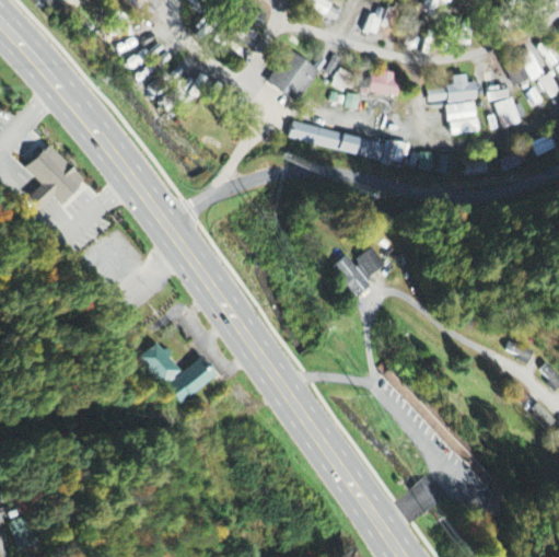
[(305,0),(303,3),(325,15),(323,20),(334,25),(341,11),(322,0),(305,0)]
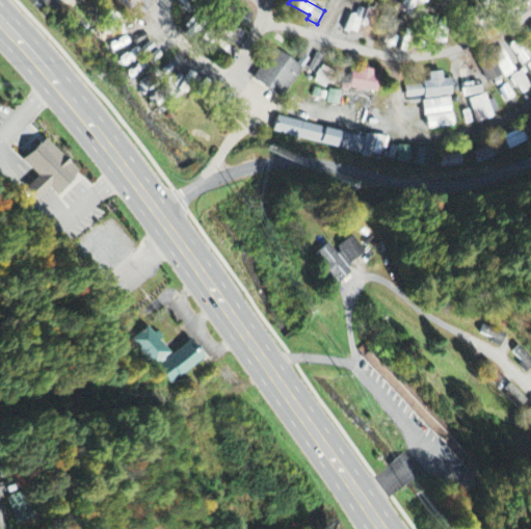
[(254,14),(233,5),(228,18),(247,27),(254,14)]
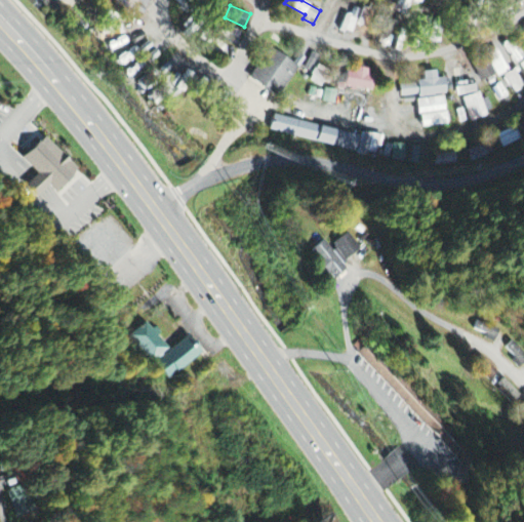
[(359,18),(347,13),(339,28),(352,33),(359,18)]
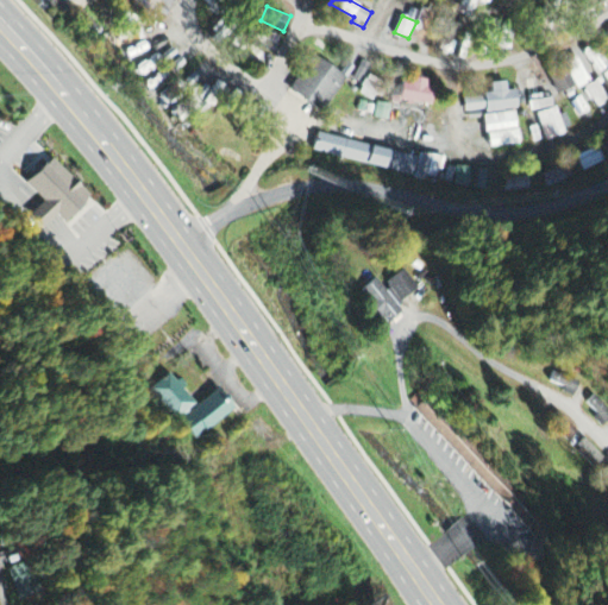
[(275,50),(280,33),(261,29),(258,38),(267,41),(264,48),(275,50)]
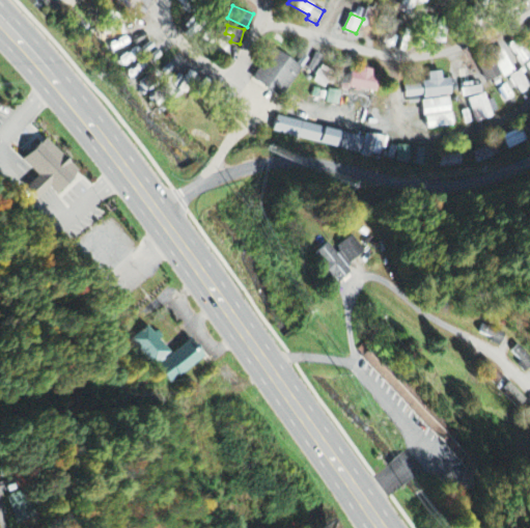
[(273,44),(252,73),(280,92),(301,63),(273,44)]
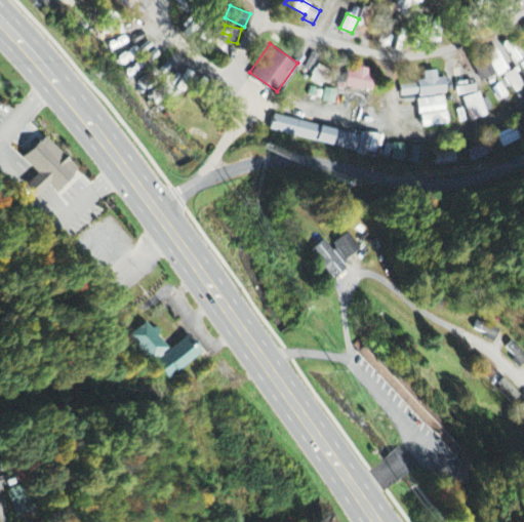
[(123,67),(139,55),(133,47),(118,58),(123,67)]
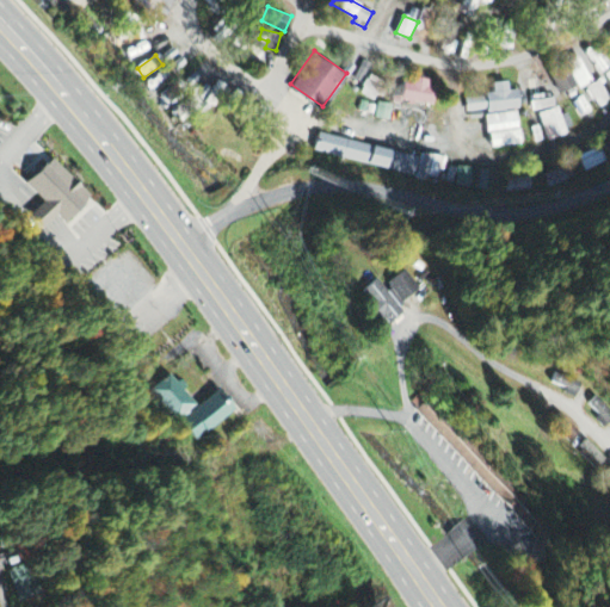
[(373,63),(364,60),(353,81),(363,85),(373,63)]
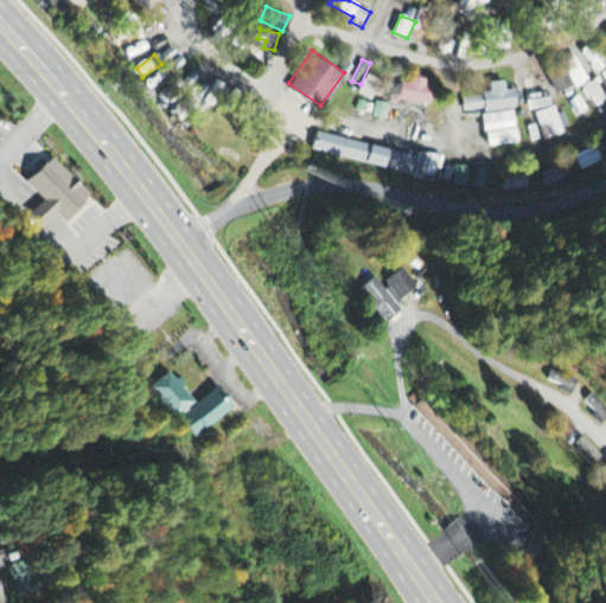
[(559,92),(573,85),(561,63),(547,71),(559,92)]
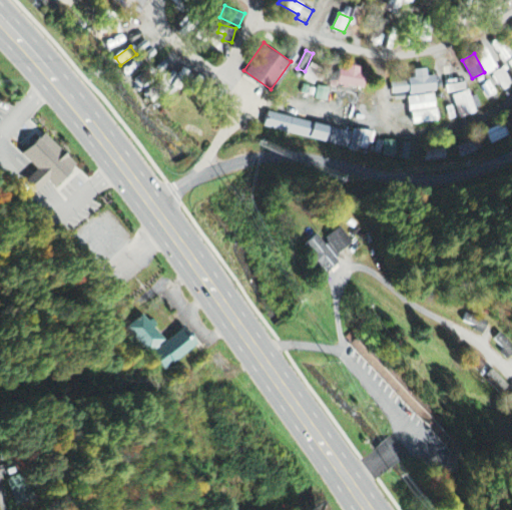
[(304,78),(316,83),(322,66),(310,62),(304,78)]
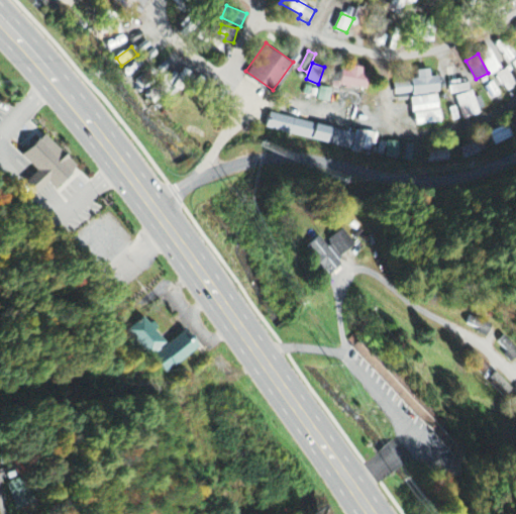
[(367,88),(370,68),(336,63),(333,83),(367,88)]
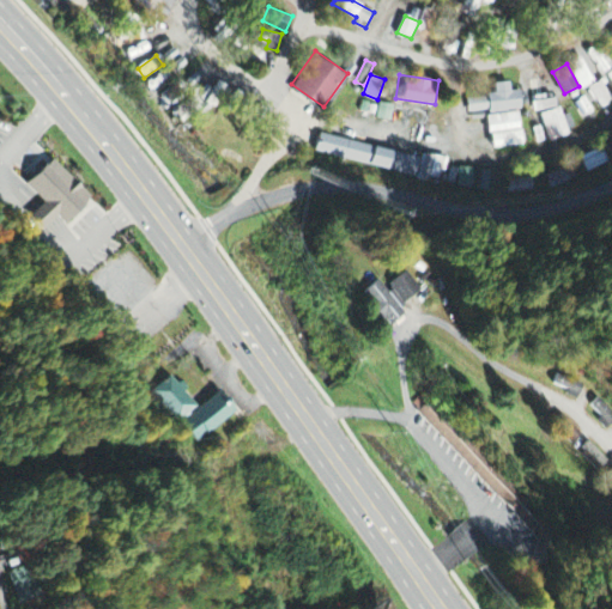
[(611,93),(600,79),(588,90),(604,107),(611,99),(611,93)]
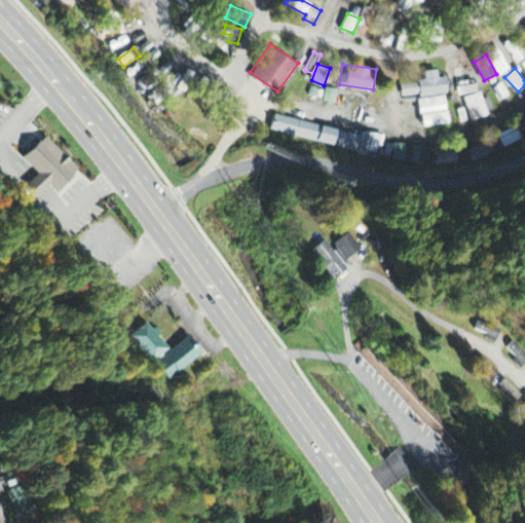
[(402,83),(404,100),(454,92),(452,76),(439,78),(438,69),(424,71),(425,80),(402,83)]
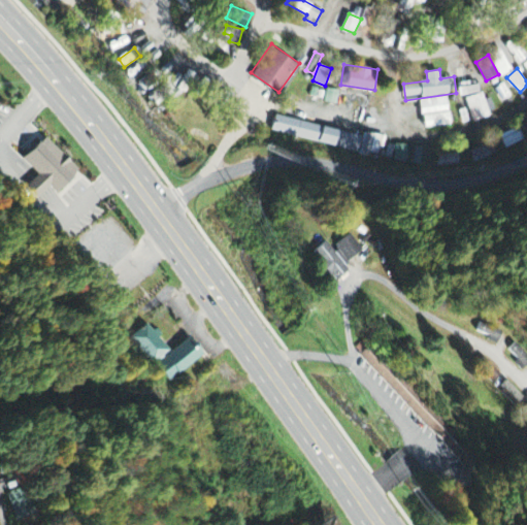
[(137,83),(146,93),(157,83),(147,72),(137,83)]
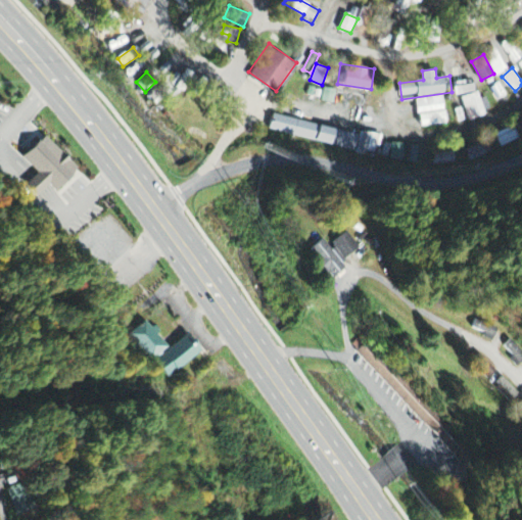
[(510,100),(502,82),(493,86),(502,104),(510,100)]
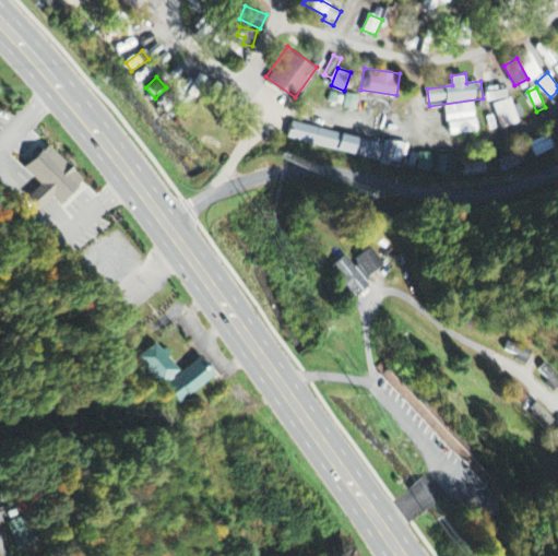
[(357,109),(359,95),(346,93),(344,107),(357,109)]
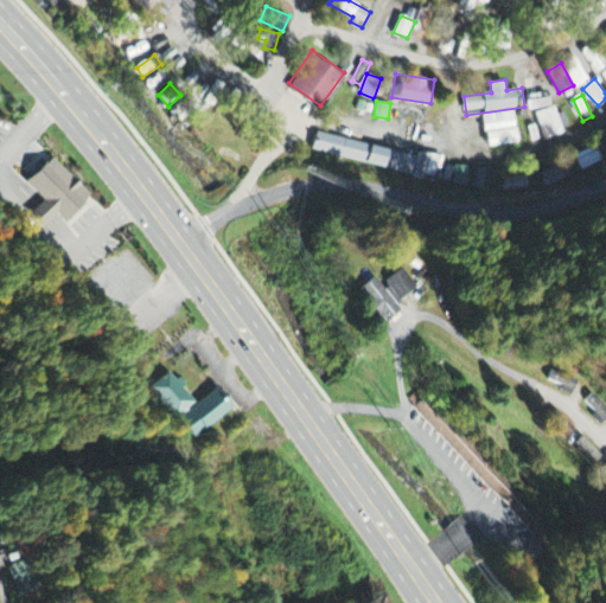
[(536,111),(546,139),(565,133),(555,106),(536,111)]
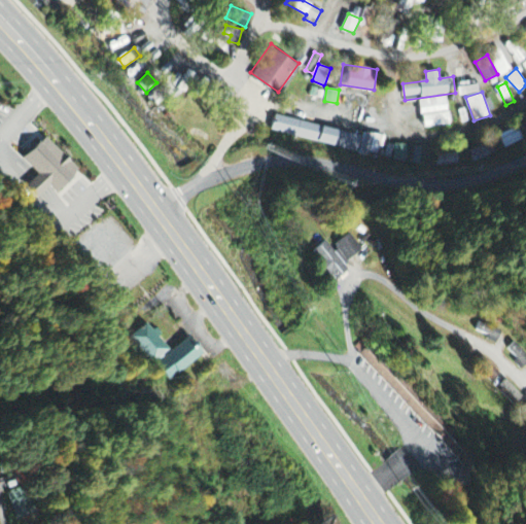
[(449,125),(447,96),(420,98),(422,127),(449,125)]
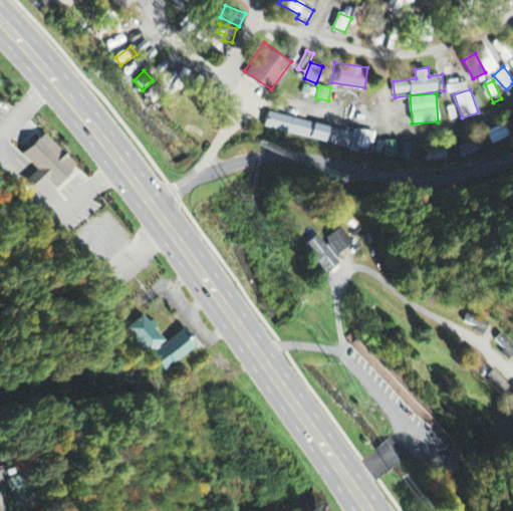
[(353,132),(269,111),(265,126),(349,147),(353,132)]
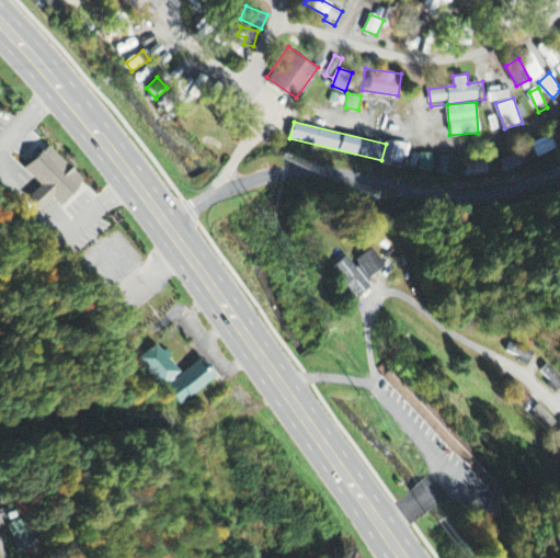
[(558,148),(553,134),(533,143),(537,156),(558,148)]
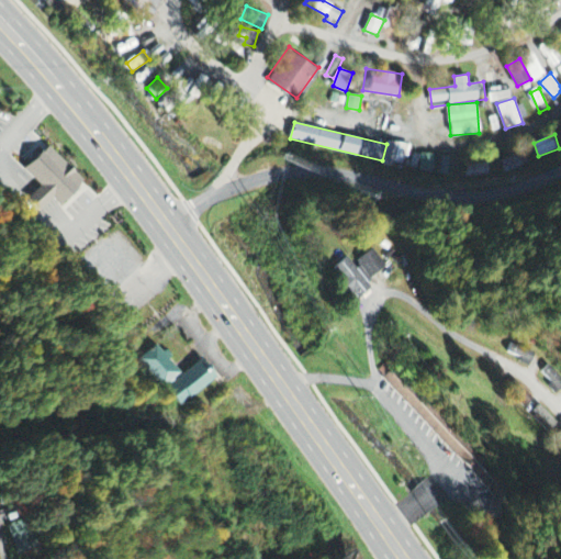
[(386,160),(406,166),(412,145),(391,140),(386,160)]
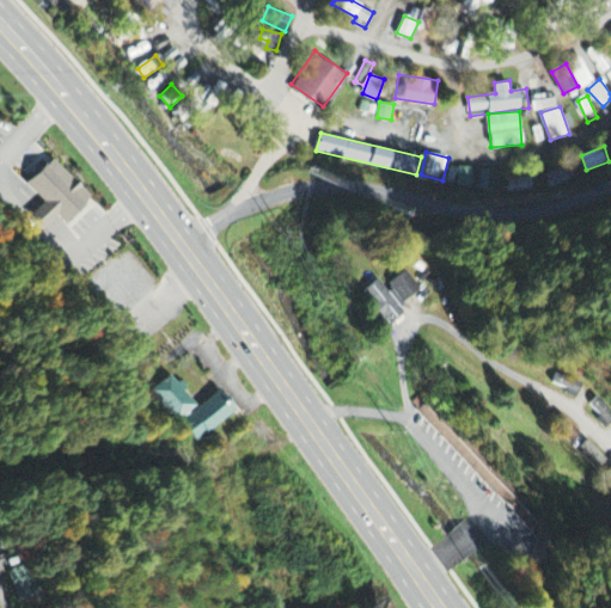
[(66,222),(91,196),(50,158),(26,183),(44,201),(32,214),(46,226),(57,214),(66,222)]
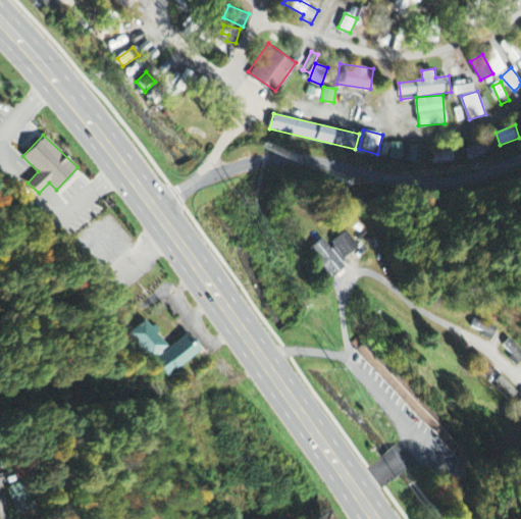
[(386,141),(383,155),(404,159),(406,144),(386,141)]
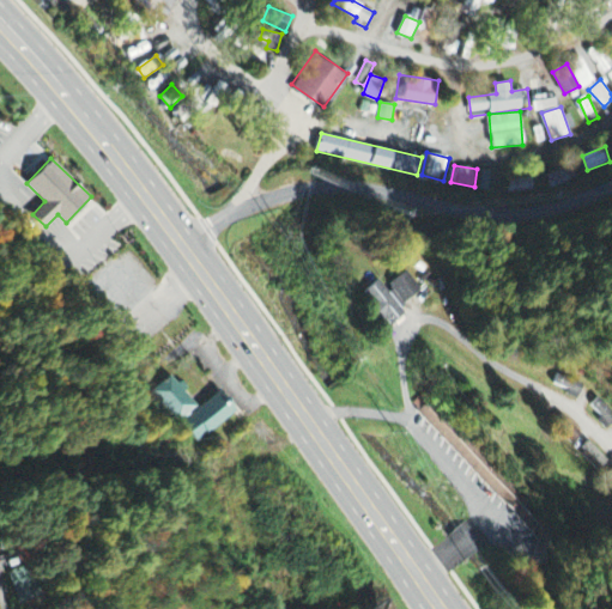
[(510,180),(513,193),(535,189),(533,176),(510,180)]
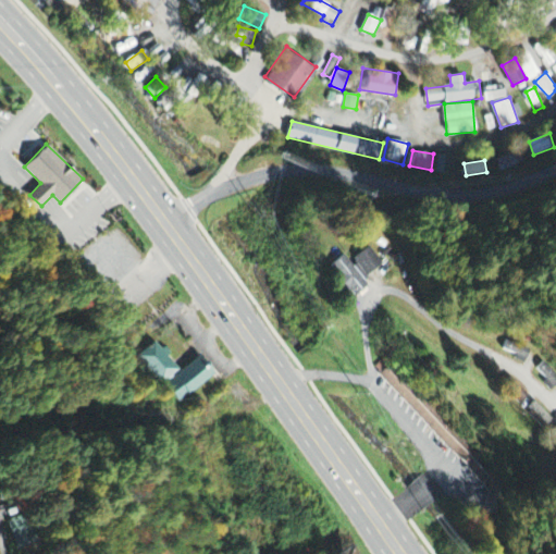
[(345,253),(328,266),(351,297),(370,283),(365,277),(382,262),(369,245),(350,259),(345,253)]
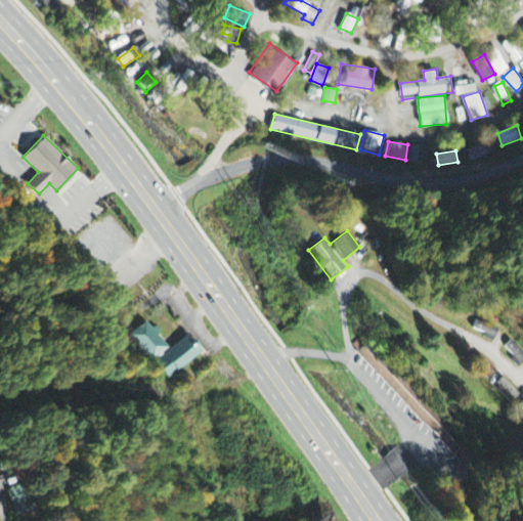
[(202,351),(187,334),(171,348),(147,319),(132,333),(170,379),(202,351)]
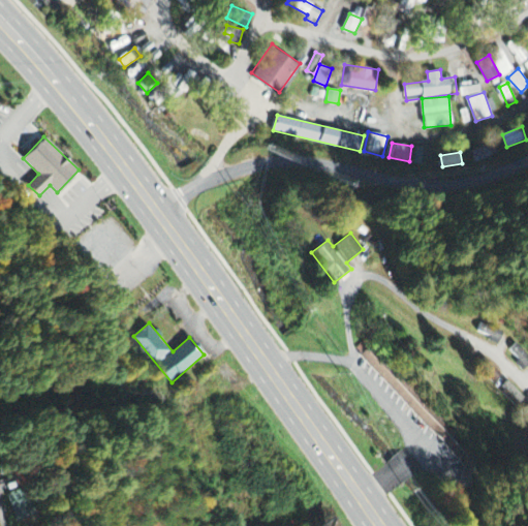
[(500,341),(504,332),(483,322),(478,332),(500,341)]
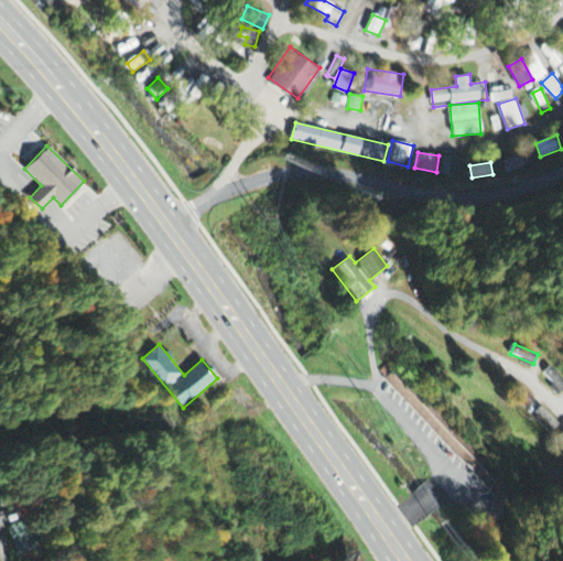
[(559,394),(562,390),(562,376),(553,366),(545,373),(555,383),(552,386),(559,394)]
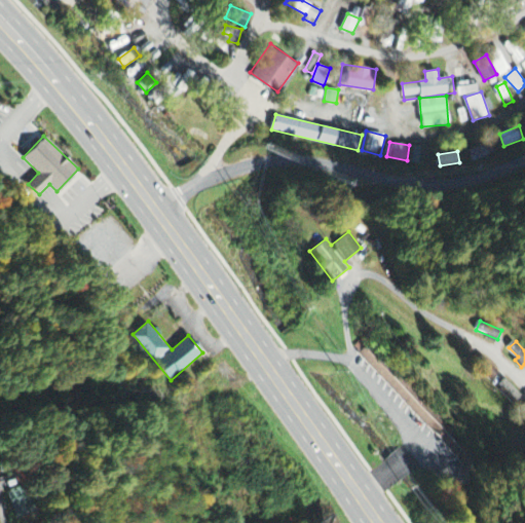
[(524,405),(514,412),(524,428),(524,405)]
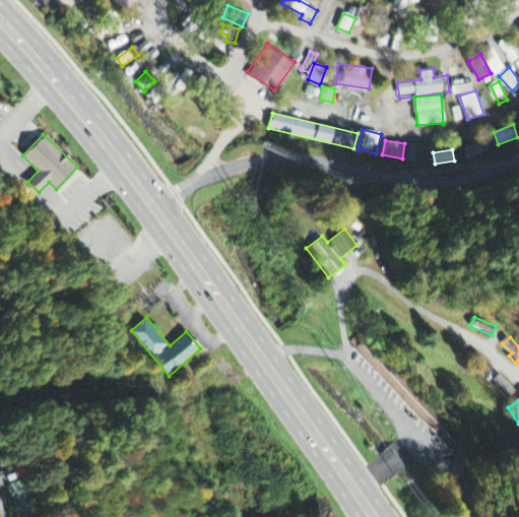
[(29,507),(23,480),(4,485),(10,512),(29,507)]
